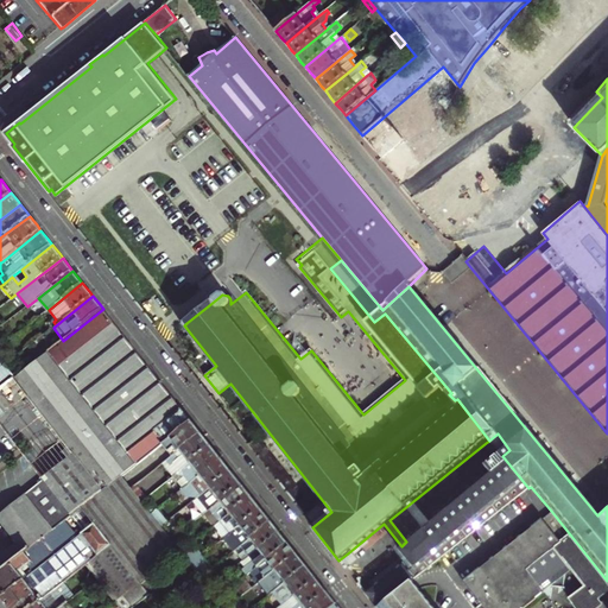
[(74,513),(82,507),(101,491),(121,475),(162,444),(171,436),(163,424),(182,409),(103,309),(63,341),(14,380),(43,417),(75,456),(44,480),(71,515),(74,513)]
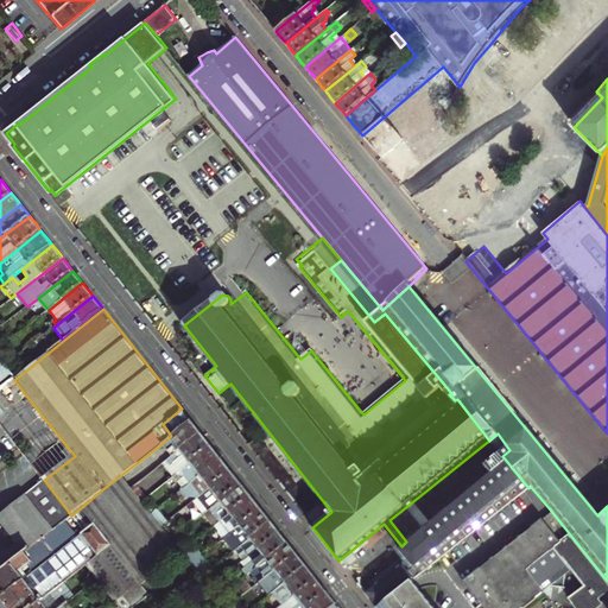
[(0,390),(12,381),(1,368),(0,366),(0,390)]
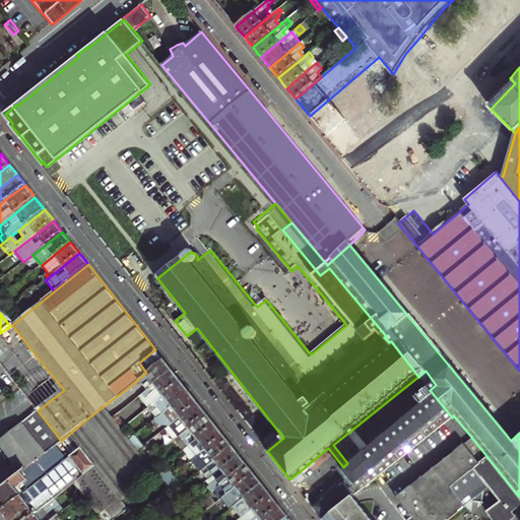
[(160,354),(155,349),(139,363),(146,373),(164,360),(160,354)]
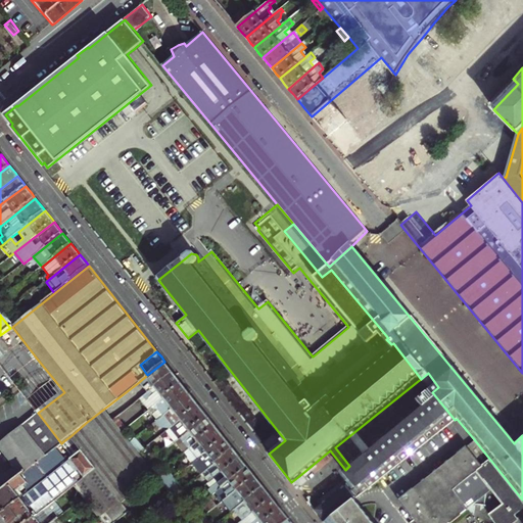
[(167,365),(164,362),(147,375),(139,382),(147,392),(173,372),(167,365)]
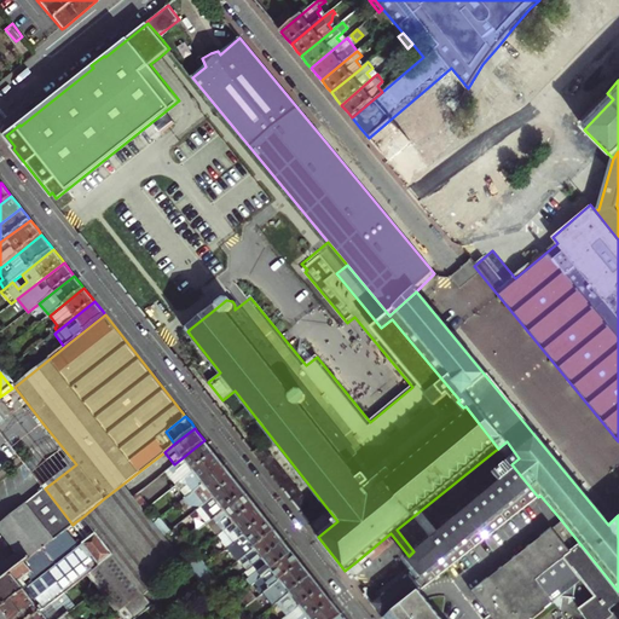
[(212,450),(204,440),(174,464),(167,470),(178,484),(215,453),(212,450)]
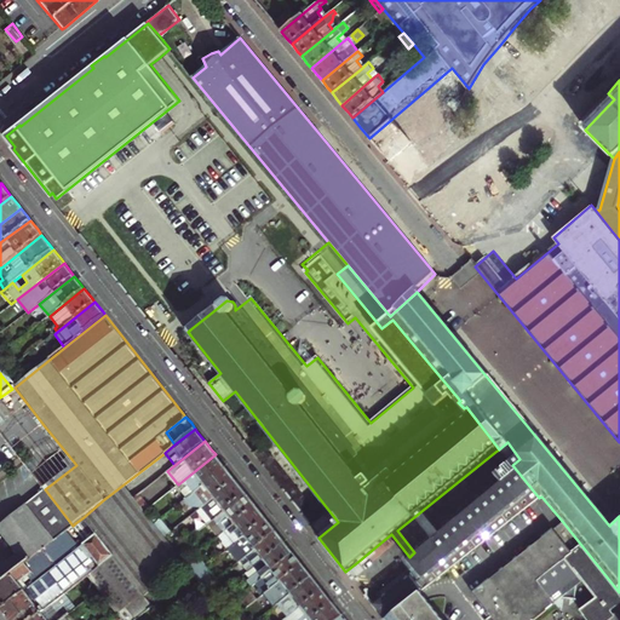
[(417,570),(428,585),(539,498),(512,465),(520,459),(507,442),(499,449),(495,452),(500,458),(498,459),(505,469),(495,476),(501,486),(414,552),(409,557),(407,558),(417,570)]
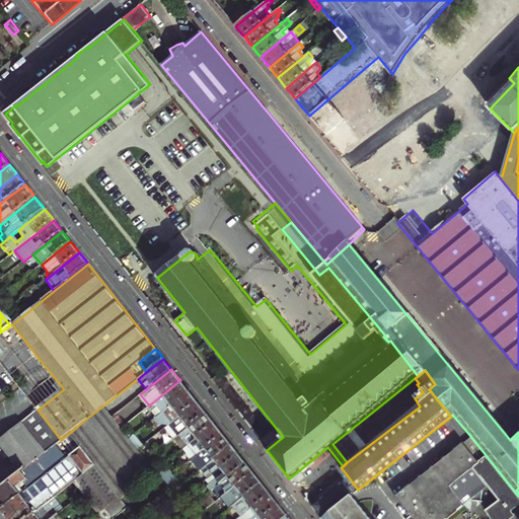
[(186,387),(180,380),(149,405),(157,416),(189,391),(186,387)]
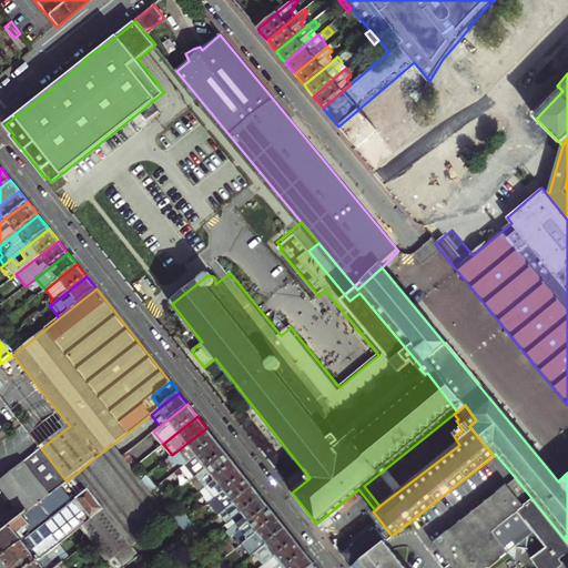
[(213,435),(206,428),(172,455),(170,457),(175,465),(185,464),(216,439),(213,435)]
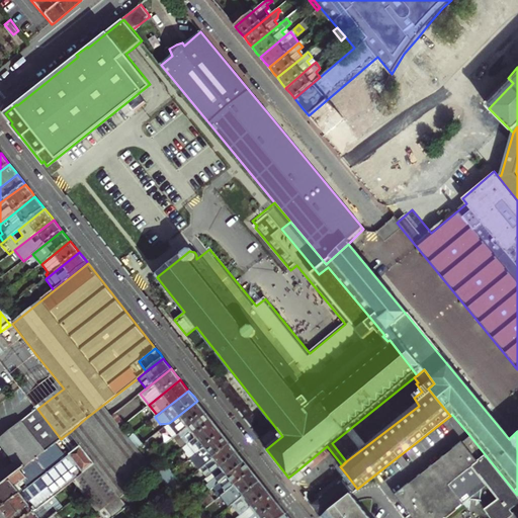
[(202,409),(197,401),(169,423),(165,426),(174,437),(205,412),(202,409)]
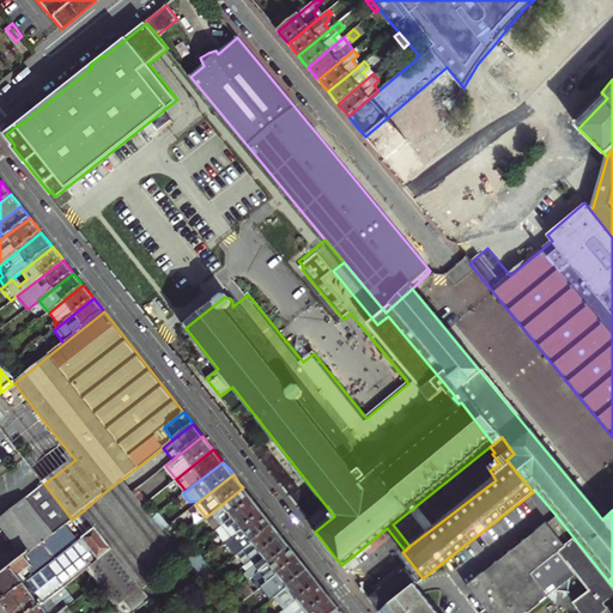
[(111,548),(141,587),(182,556),(163,530),(152,517),(143,505),(132,492),(122,479),(102,495),(83,511),(95,527),(111,548)]
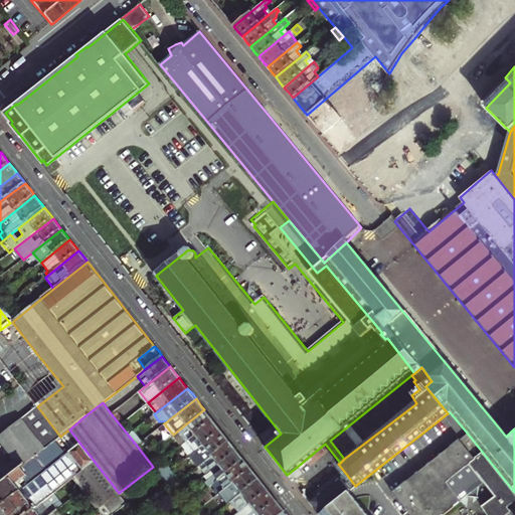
[(0,474),(0,483),(37,455),(60,437),(37,406),(0,436),(0,445),(7,453),(14,463),(0,474)]
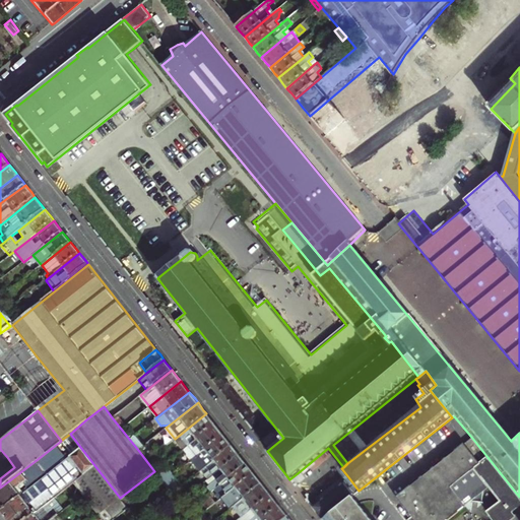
[(119,411),(112,417),(121,429),(128,423),(119,411)]
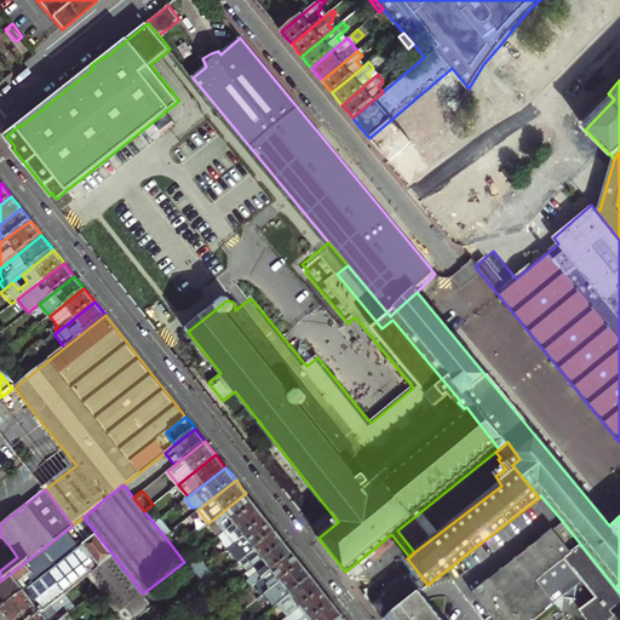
[(253,501),(246,493),(208,523),(218,537),(218,535),(257,506),(253,501)]
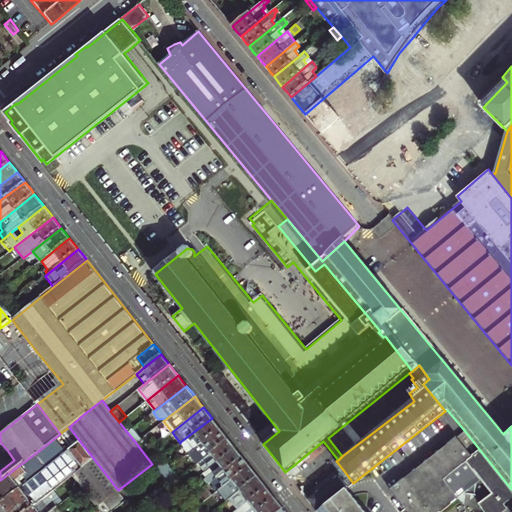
[(218,425),(212,418),(180,442),(188,453),(220,428),(218,425)]
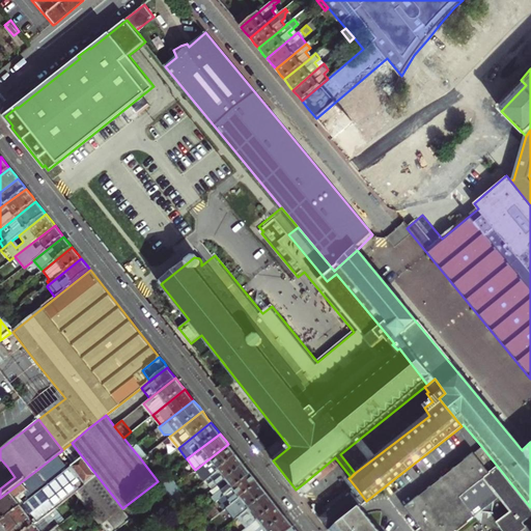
[(72,443),(64,448),(75,463),(82,456),(72,443)]
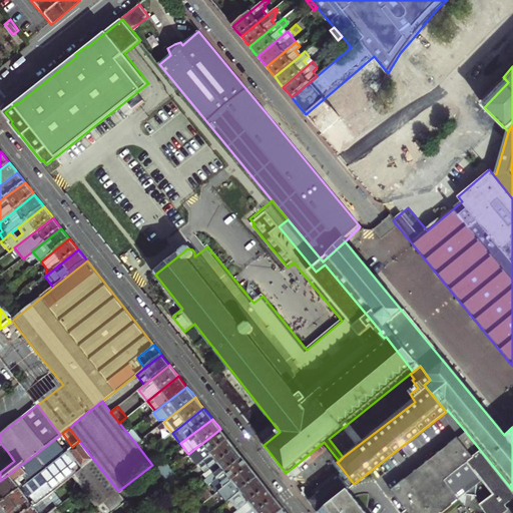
[(225,436),(220,429),(188,454),(197,465),(228,440),(225,436)]
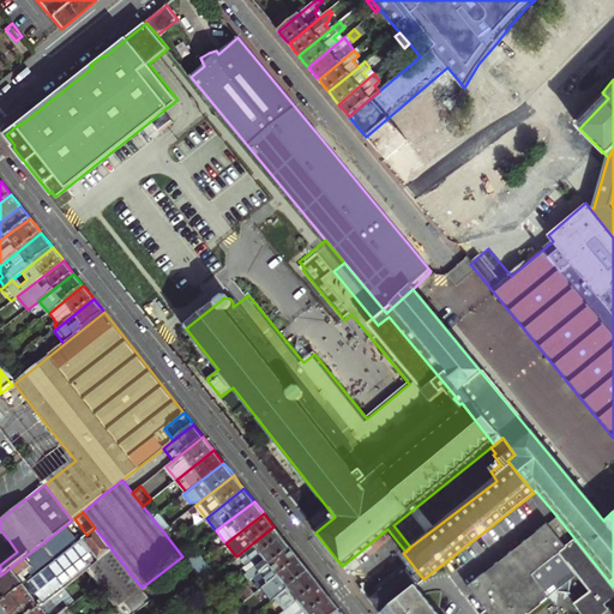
[(158,515),(152,518),(163,531),(168,527),(158,515)]
